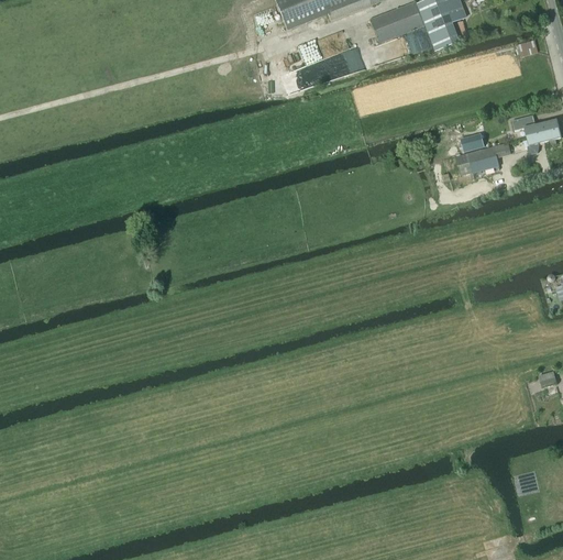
[(274,0),(287,30),(328,13),(330,20),(379,0),(274,0)]
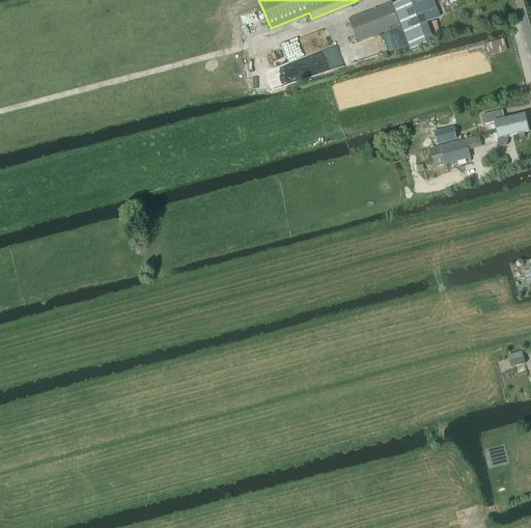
[(357,39),(399,23),(411,19),(404,0),(398,0),(392,2),(392,0),(348,17),(357,39)]
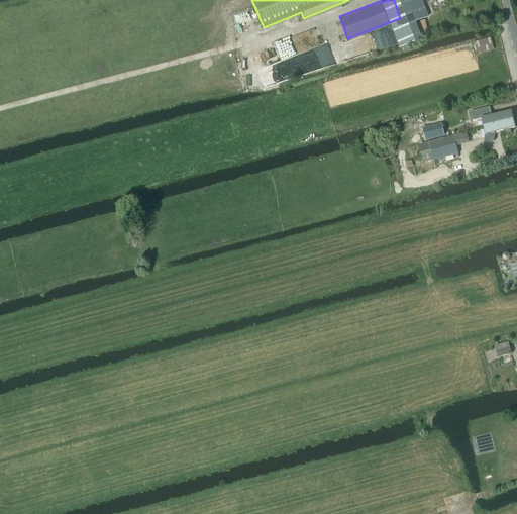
[(394,0),(400,18),(390,22),(389,22),(398,46),(420,38),(414,20),(422,17),(415,0),(394,0)]
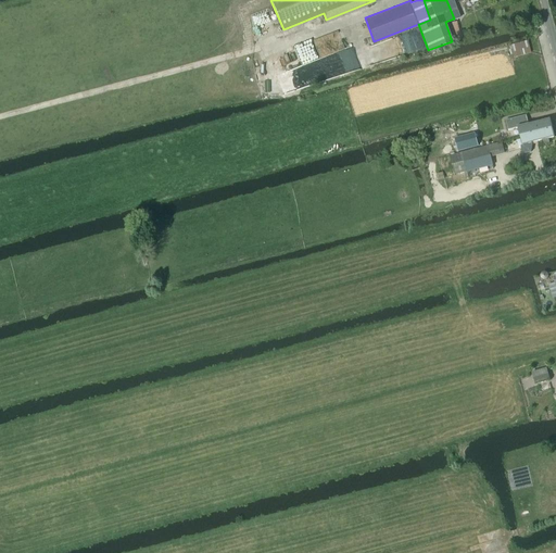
[(456,20),(447,22),(452,39),(460,38),(456,20)]
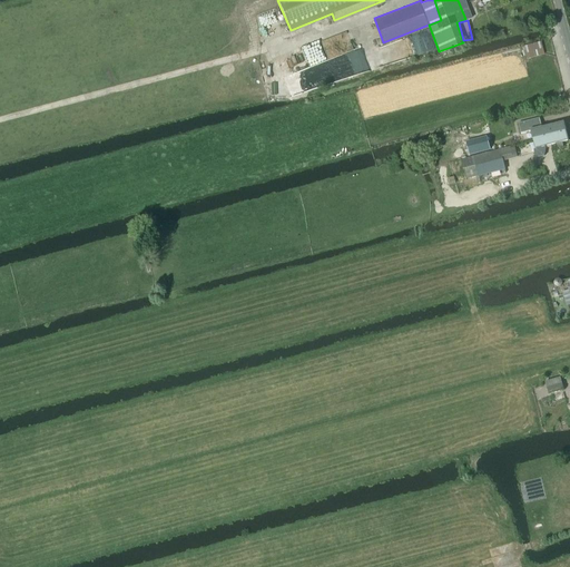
[(540,115),(518,120),(520,130),(530,128),(532,137),(564,129),(562,120),(542,126),(541,125),(542,125),(540,115)]
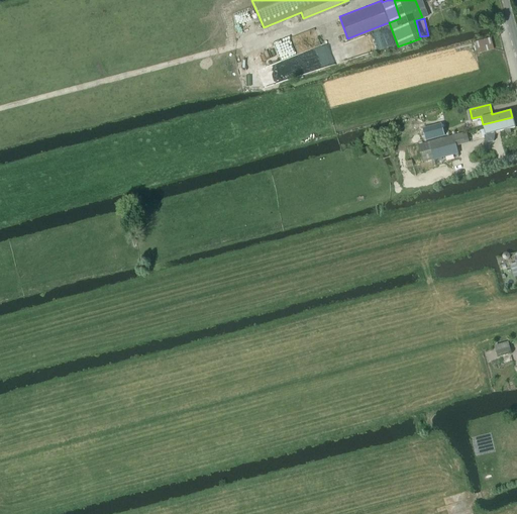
[(512,117),(483,124),(486,133),(488,140),(494,138),(496,130),(504,128),(505,132),(507,133),(510,132),(511,130),(510,126),(514,125),(512,117)]
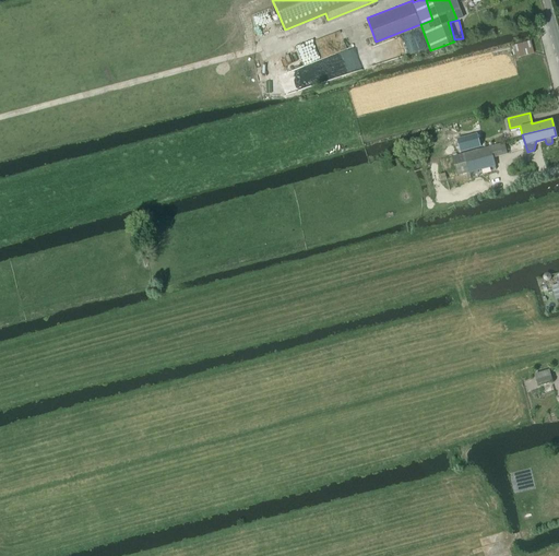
[(463,151),(479,146),(476,131),(460,134),(463,151)]
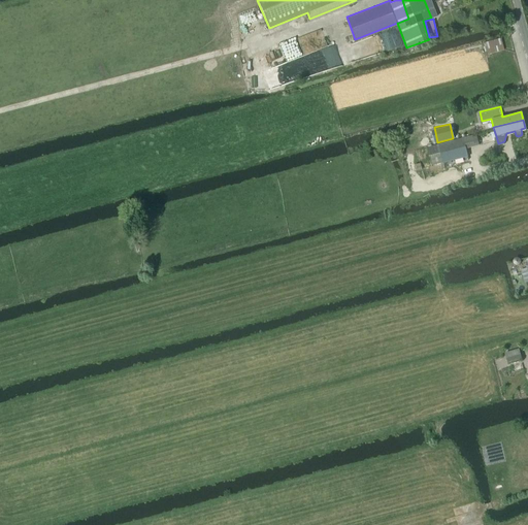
[(454,138),(453,138),(437,142),(437,143),(427,145),(431,164),(468,155),(466,146),(479,143),(476,133),(454,138)]
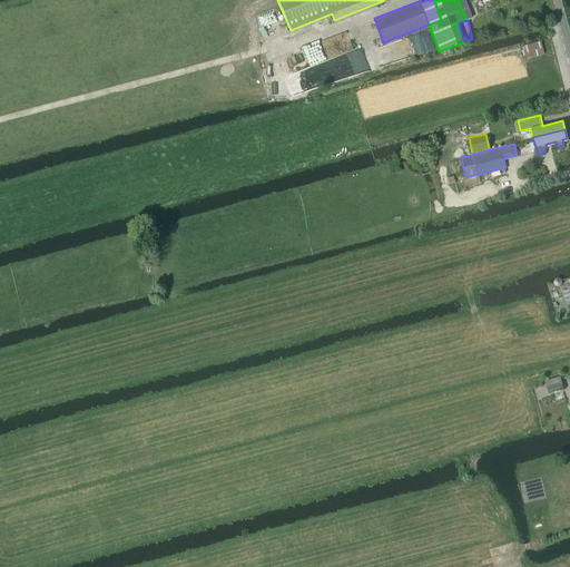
[(549,390),(562,387),(559,375),(546,379),(549,390)]
